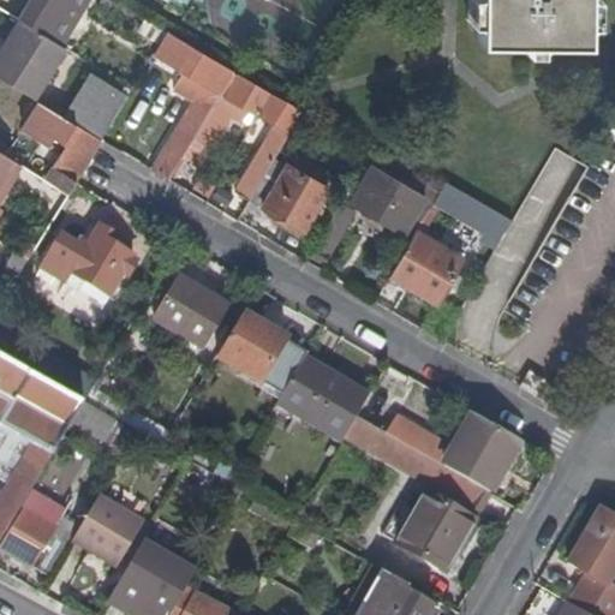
[(89,0),(90,1),(90,0),(30,0),(19,19),(22,21),(60,45),(87,0),(89,0)]
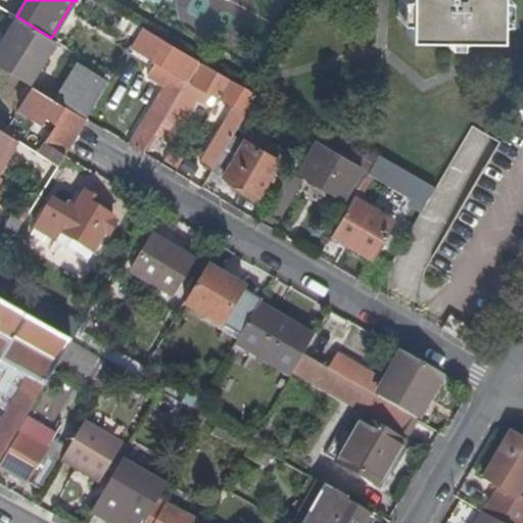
[(479,33),(495,33),(495,13),(494,0),(403,0),(403,32),(479,33)]
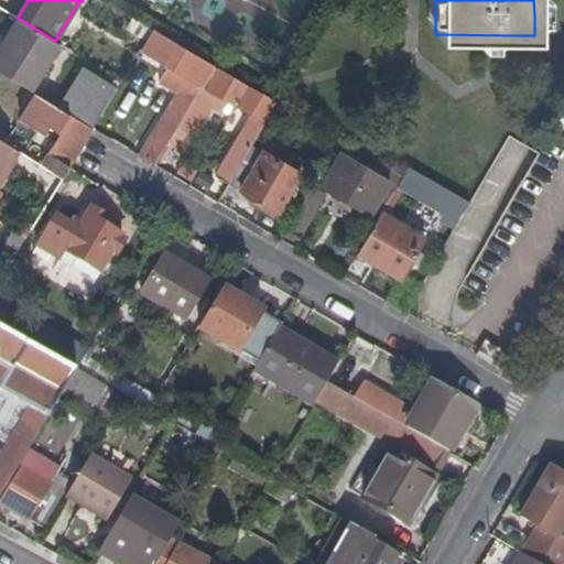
[(148,39),(154,30),(155,29),(136,18),(129,28),(148,39)]
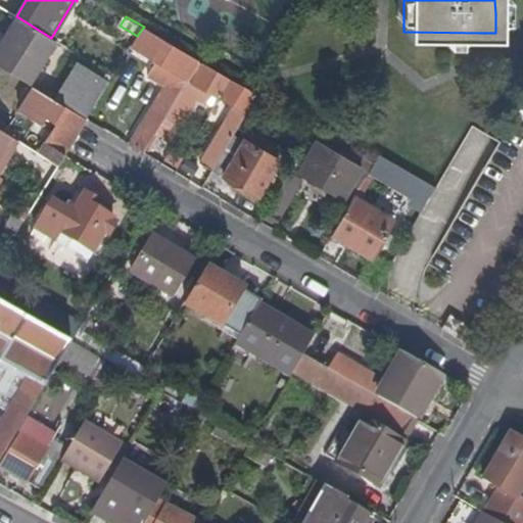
[(0,65),(32,85),(58,42),(51,38),(18,17),(0,47),(0,65)]
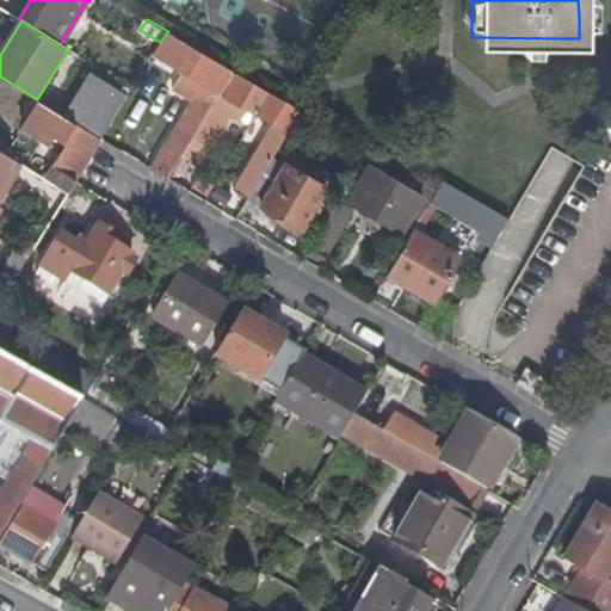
[(201,84),(218,94),(232,71),(167,32),(160,42),(159,44),(153,55),(180,72),(201,84)]
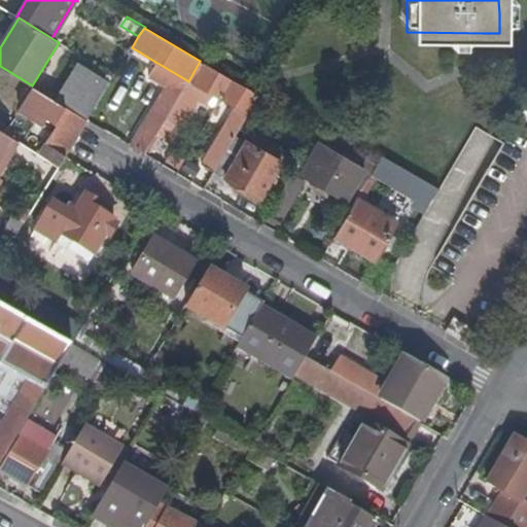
[(237,107),(248,114),(259,96),(200,61),(188,81),(171,111),(179,116),(195,92),(210,102),(215,95),(222,99),(237,107)]
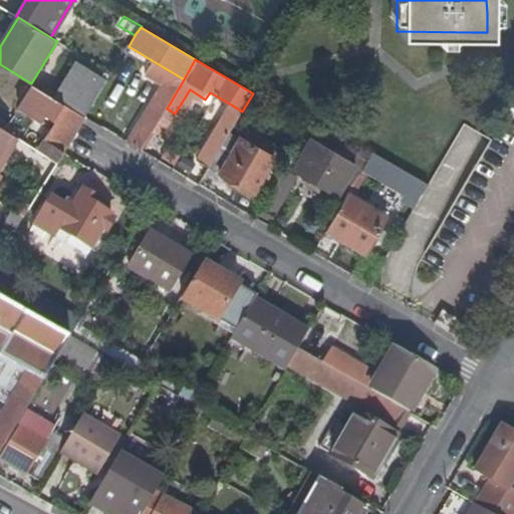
[(169,70),(152,60),(143,74),(161,84),(126,143),(142,152),(146,146),(155,130),(167,108),(184,79),(169,70)]
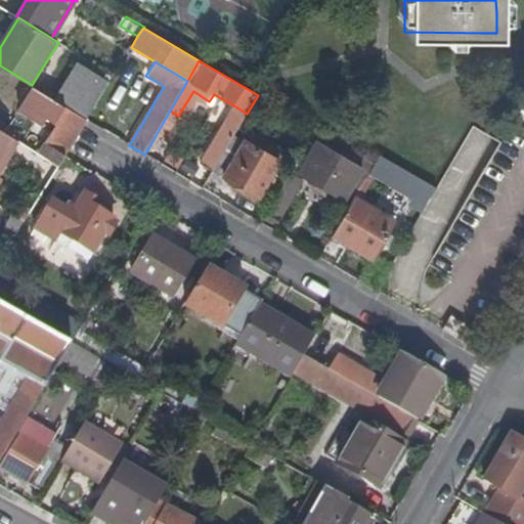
[(78,63),(55,99),(69,107),(88,120),(110,83),(78,63)]
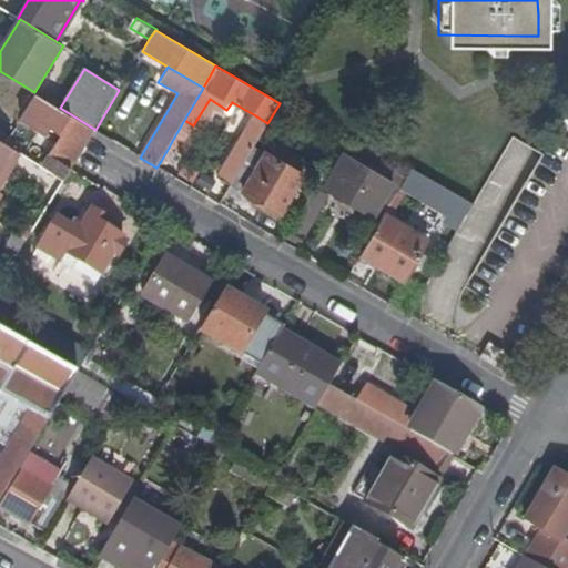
[(60,108),(41,99),(28,120),(48,133),(56,127),(64,132),(74,117),(60,108)]
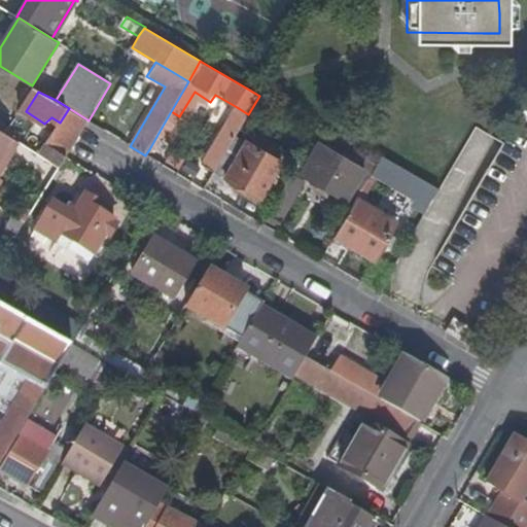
[(248,114),(237,107),(233,114),(245,121),(248,114)]
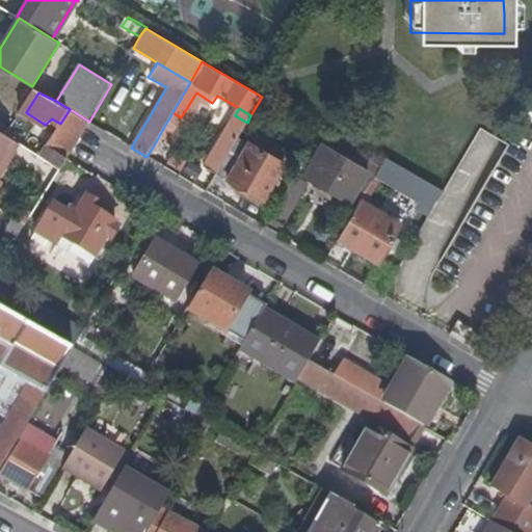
[(60,124),(42,156),(60,168),(67,157),(89,122),(70,109),(60,124)]
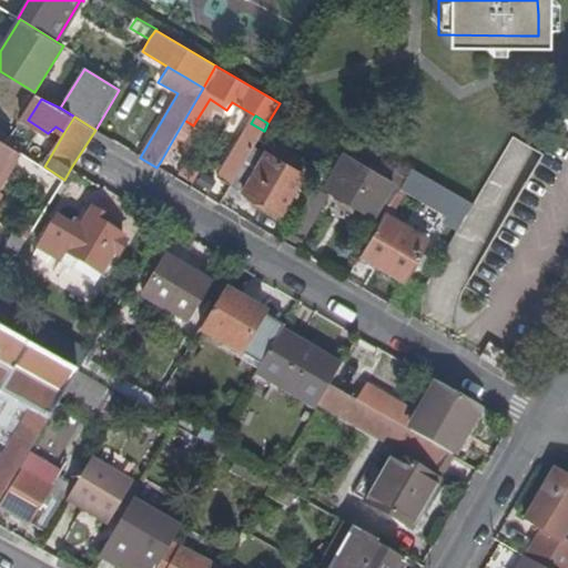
[(264,131),(251,123),(219,176),(232,184),(254,148),(264,131)]
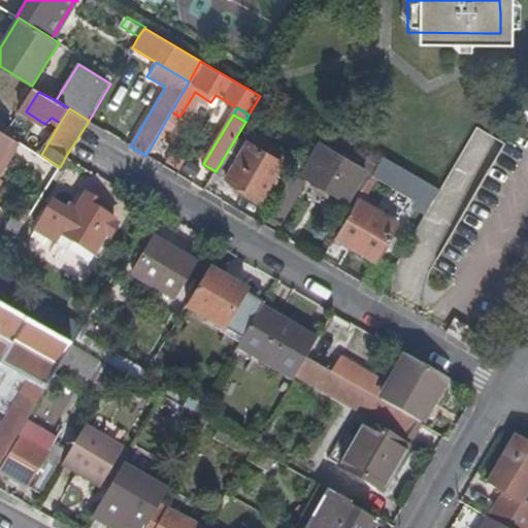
[(0,158),(12,137),(0,129),(0,158)]
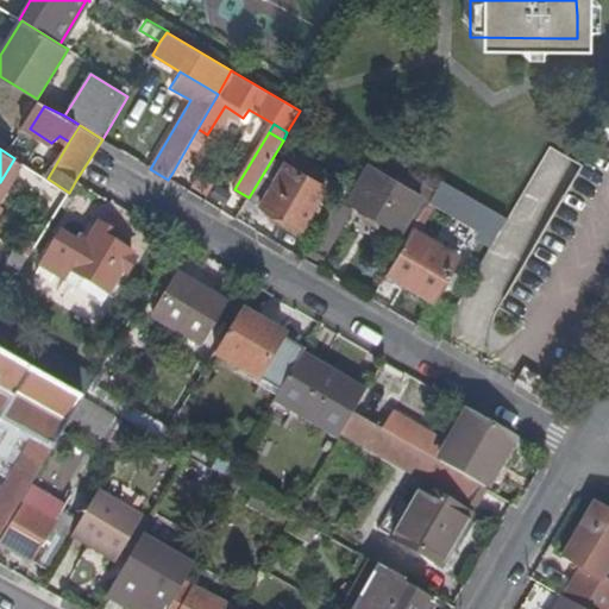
[(194,159),(183,154),(173,173),(183,179),(194,159)]
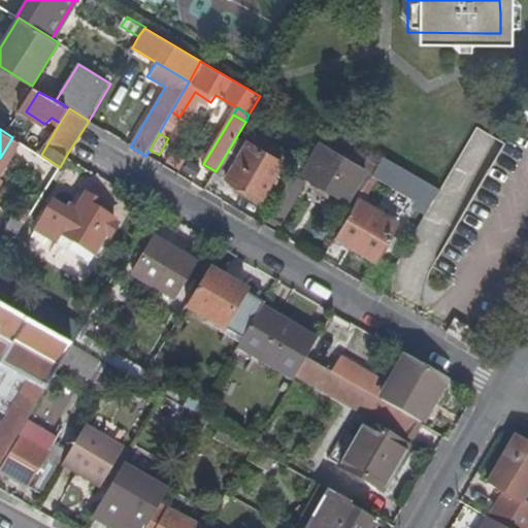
[(246,143),(236,137),(216,171),(261,198),(282,163),(248,142),(246,143)]
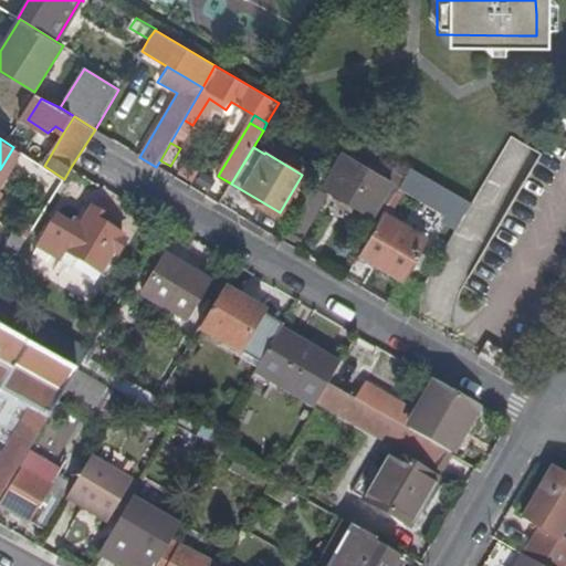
[(323,187),(316,182),(287,231),(302,239),(329,191),(378,220),(383,213),(404,177),(391,169),(386,180),(342,155),(323,187)]
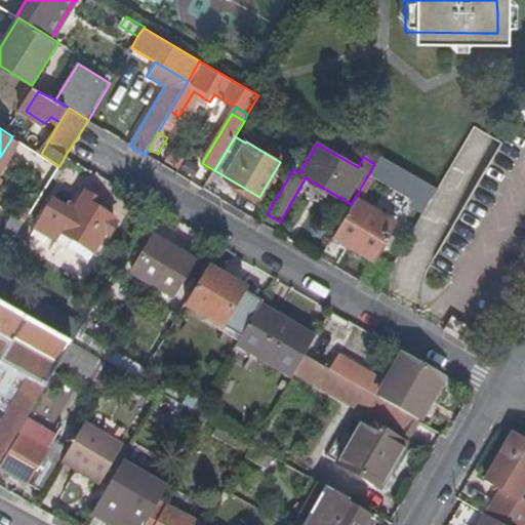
[(371,175),(426,206),(437,188),(381,157),(371,175)]
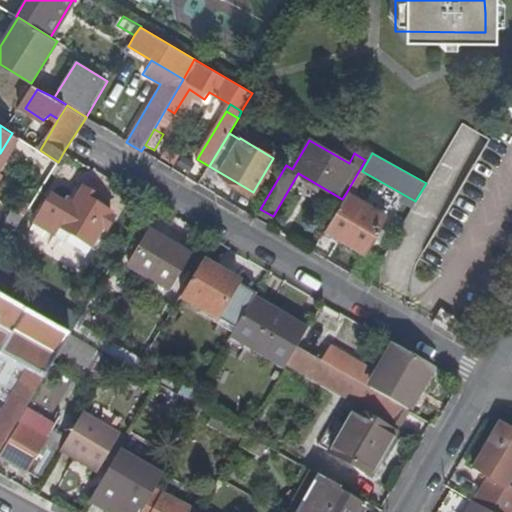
[(71,207),(66,204),(51,196),(34,223),(54,234),(58,226),(92,246),(111,214),(95,204),(98,198),(83,188),(74,203),(71,207)]
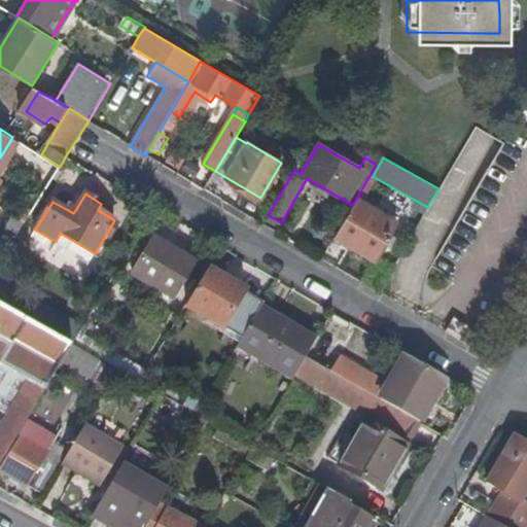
[(396,221),(356,199),(352,205),(334,237),(374,259),(396,221)]
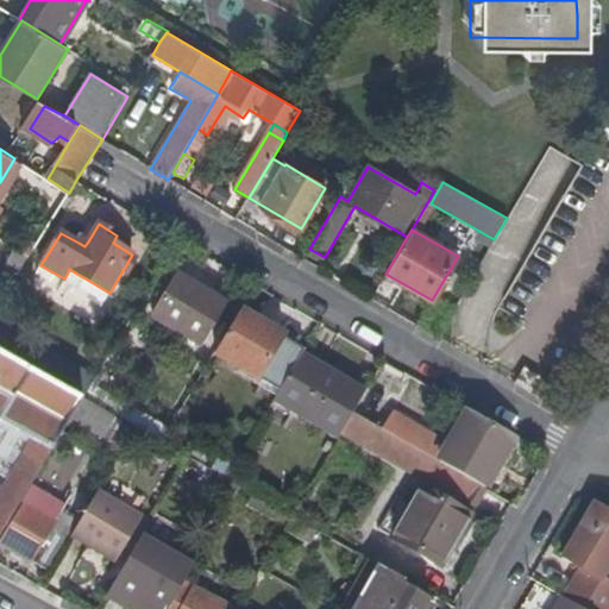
[(0,242),(0,258),(20,271),(29,258),(0,240),(0,242)]
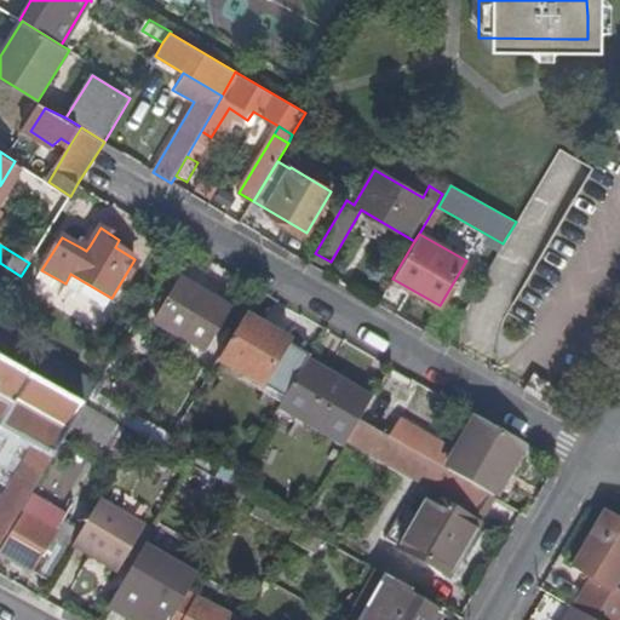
[(206,351),(230,309),(182,281),(158,322),(206,351)]
